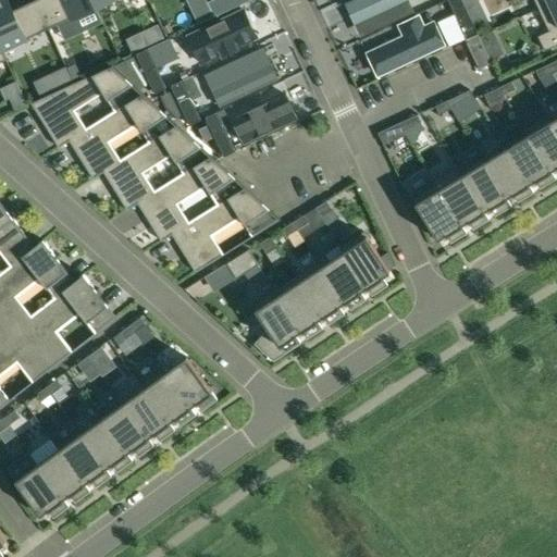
[(0,0),(0,47),(5,60),(7,60),(2,50),(48,28),(35,0),(12,11),(5,0),(0,0)]
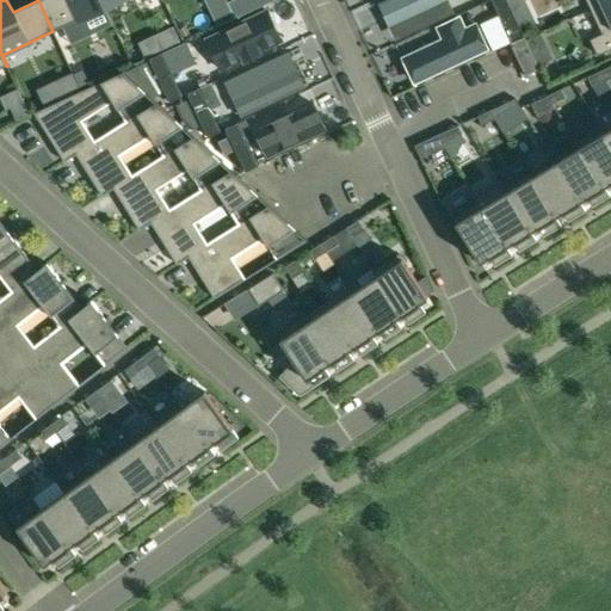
[(38,0),(53,31),(104,7),(100,0),(38,0)]
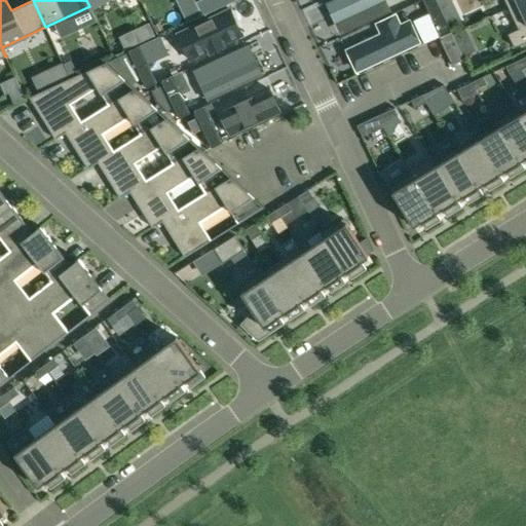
[(334,23),(385,2),(383,0),(327,0),(325,1),(334,23)]
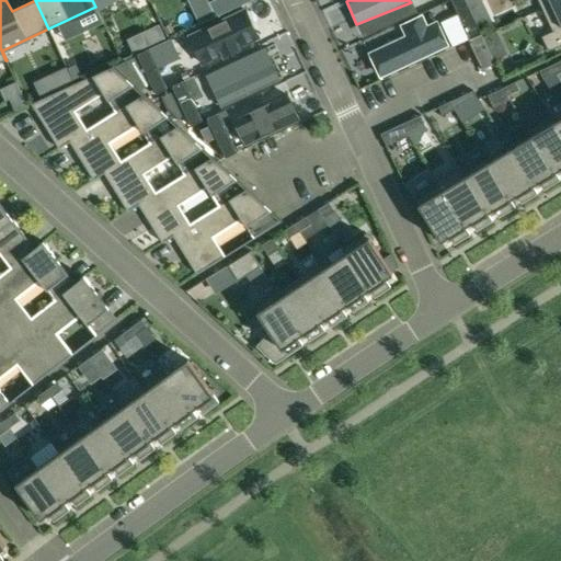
[(473,16),(465,0),(450,0),(461,22),(473,16)]
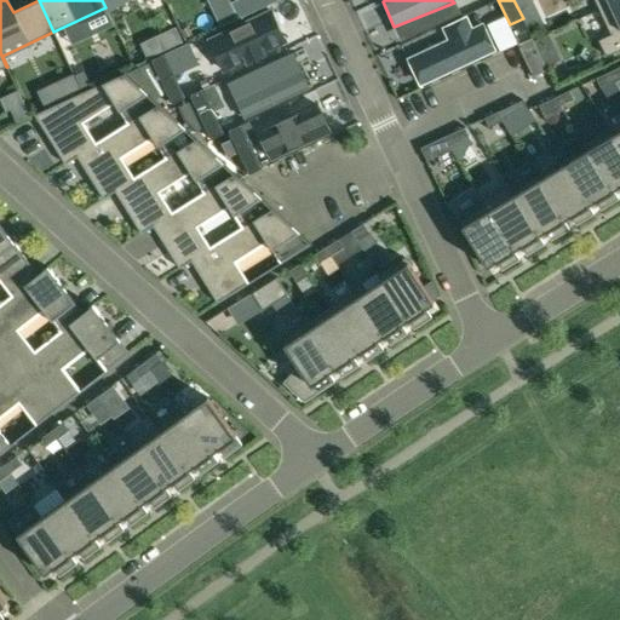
[(619,0),(595,0),(600,10),(619,0)]
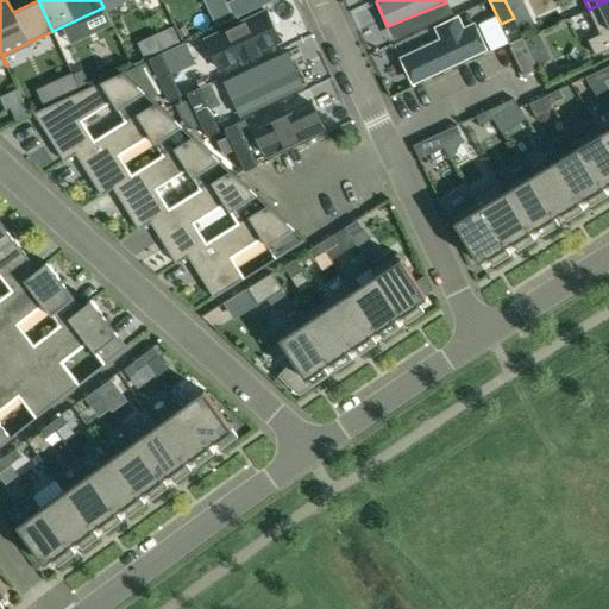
[(608,0),(589,10),(601,33),(588,39),(595,55),(608,49),(608,0)]
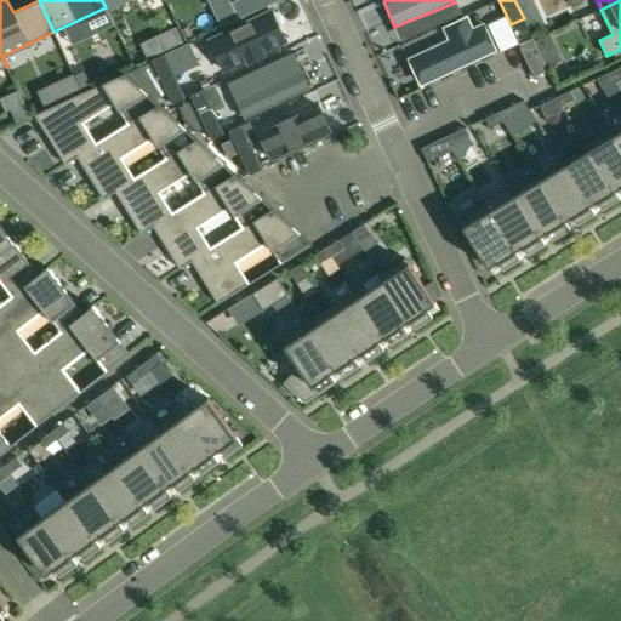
[(238,18),(231,4),(212,11),(220,27),(238,18)]
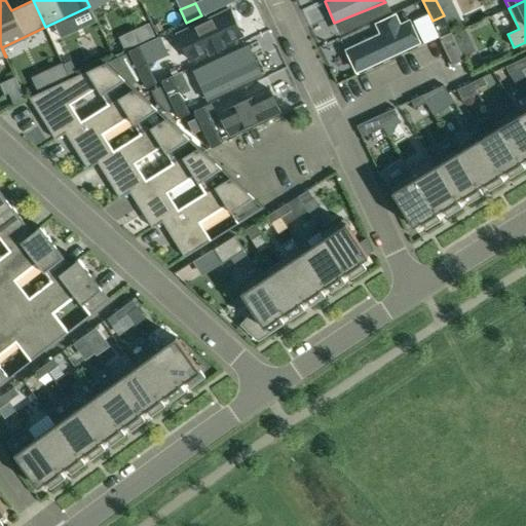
[(181,33),(189,54),(266,22),(258,3),(181,33)]
